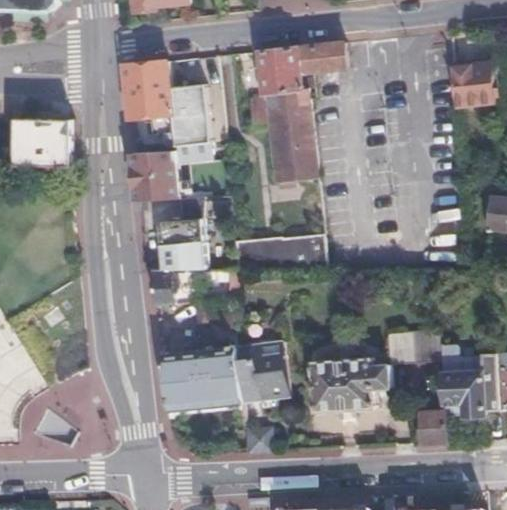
[(55,3),(55,0),(0,0),(0,10),(49,13),(55,3)]
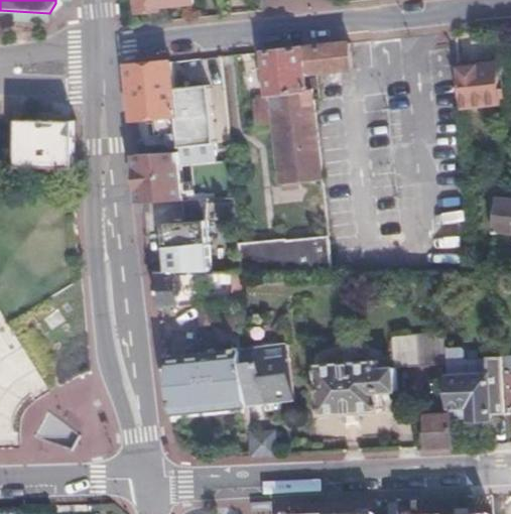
[(192,2),(190,0),(133,0),(135,12),(157,10),(156,6),(192,2)]
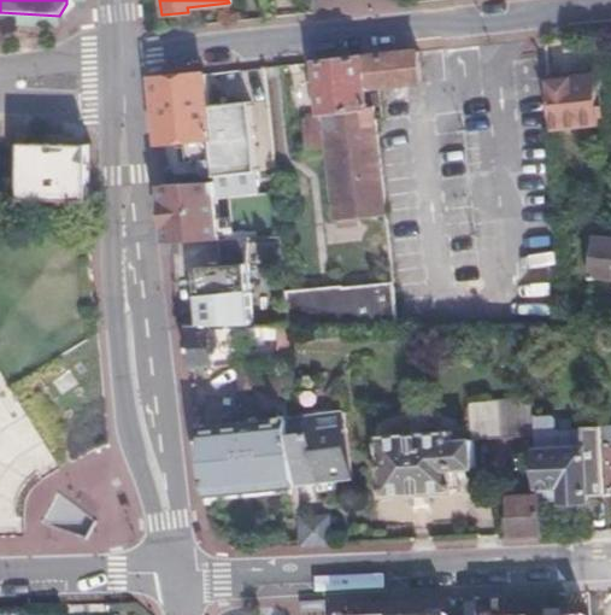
[(413,53),(359,59),(363,89),(417,83),(413,53)]
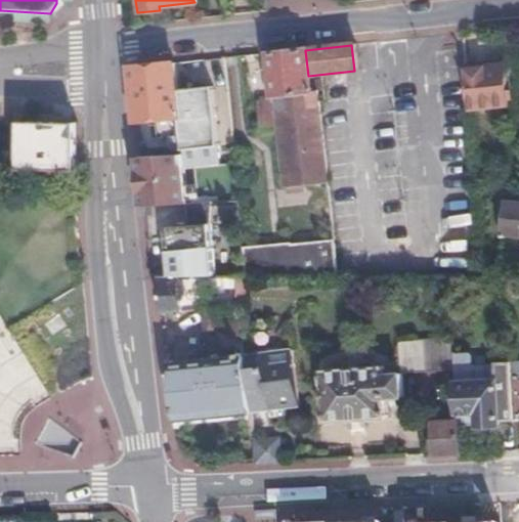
[(305,50),(264,54),(269,95),(272,95),(309,91),(308,76),(305,50)]
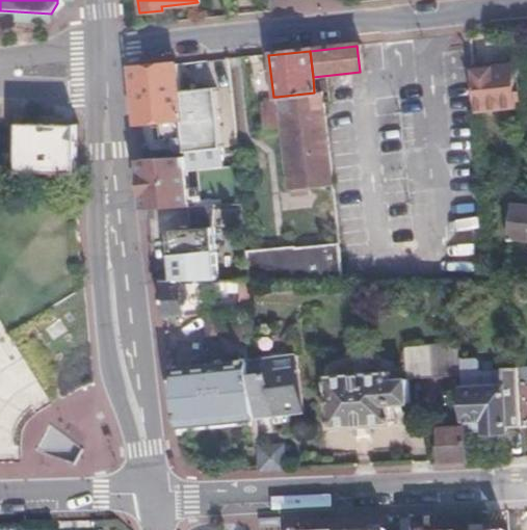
[(181,88),(224,82),(220,59),(178,65),(181,88)]
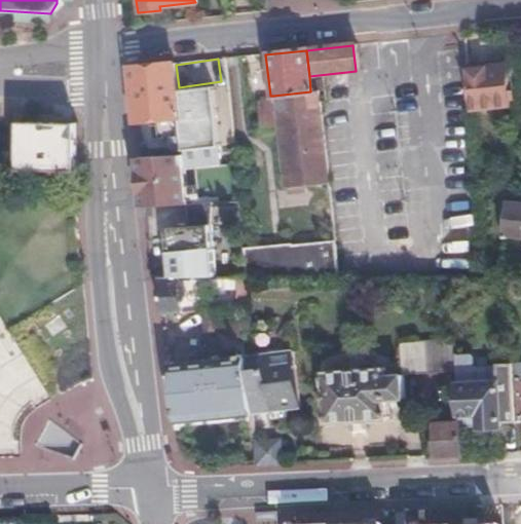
[(126,69),(133,131),(158,128),(158,137),(179,136),(174,89),(171,65),(126,69)]
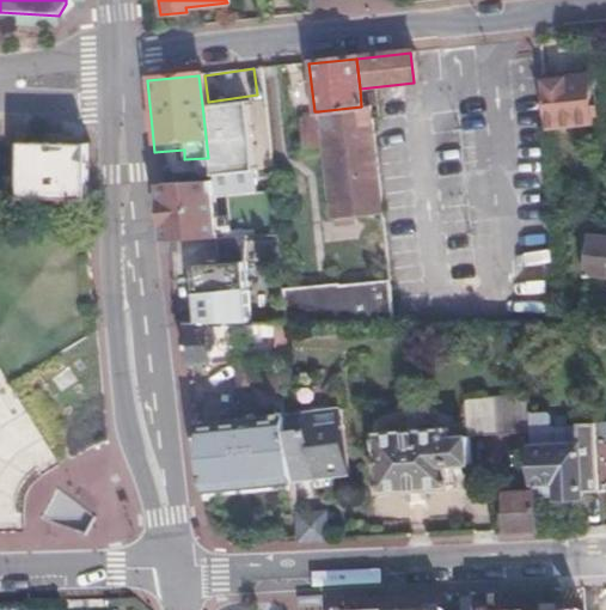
[(545,129),(589,123),(585,81),(559,84),(559,79),(546,80),(546,85),(542,85),(545,129)]
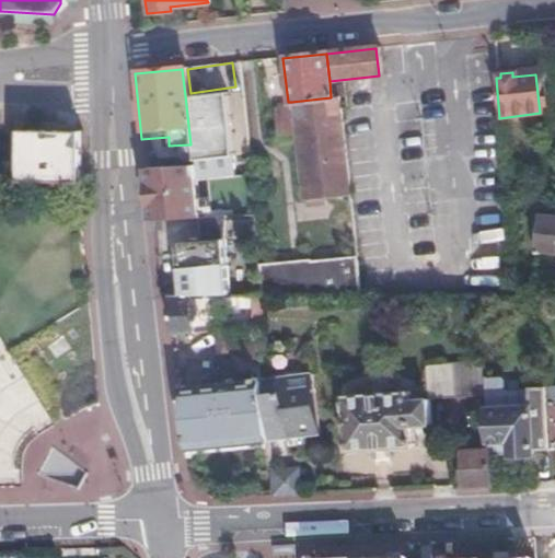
[(191,144),(192,152),(230,148),(222,92),(185,95),(191,144)]
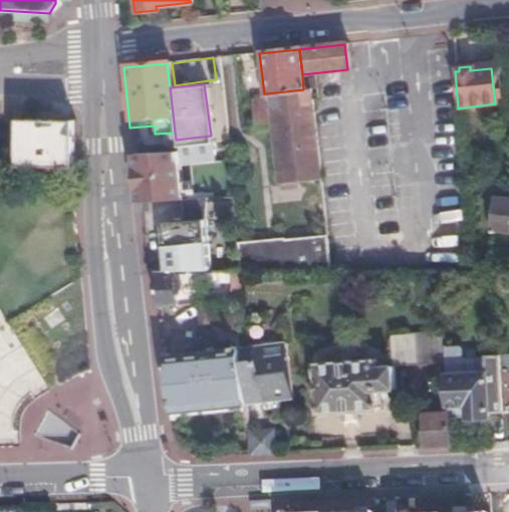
[(278,186),(316,181),(303,89),(267,93),(268,100),(271,123),(278,186)]
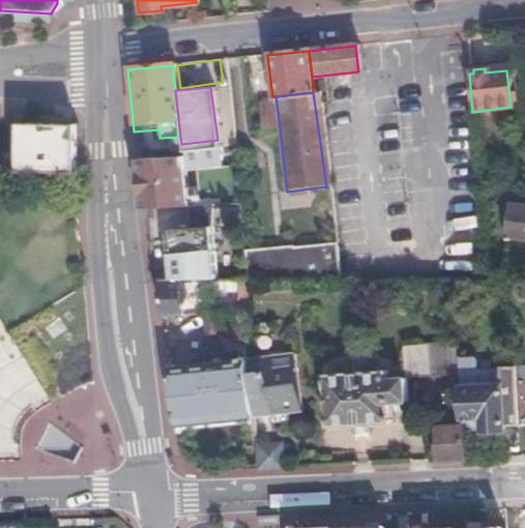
[(259,106),(261,129),(280,127),(276,104),(259,106)]
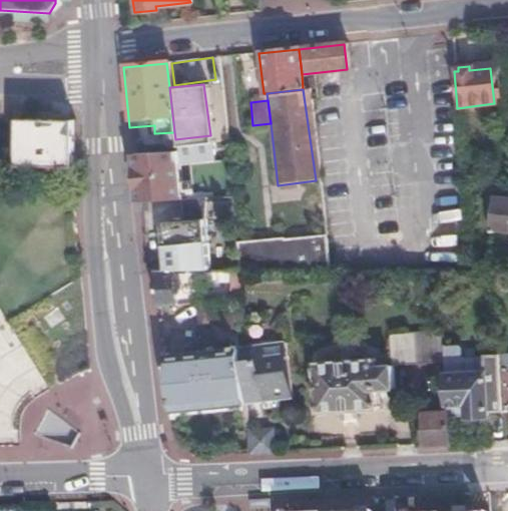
[(11,166),(69,166),(70,119),(13,118),(12,129),(0,128),(0,159),(11,160),(11,166)]
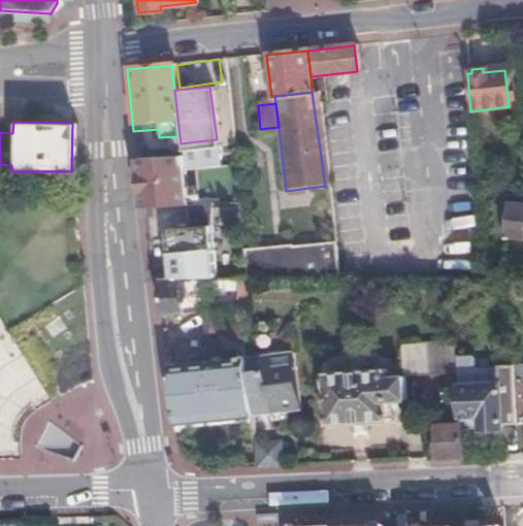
[(182,158),(136,160),(141,208),(186,206),(182,158)]
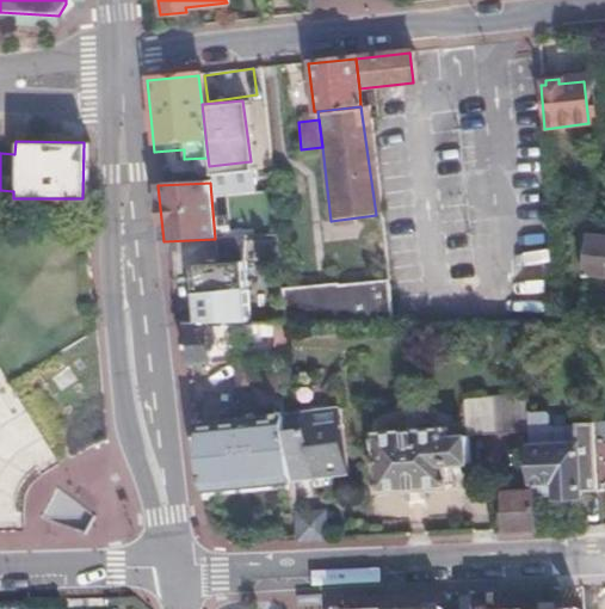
[(604,232),(591,231),(586,270),(604,271),(604,232)]
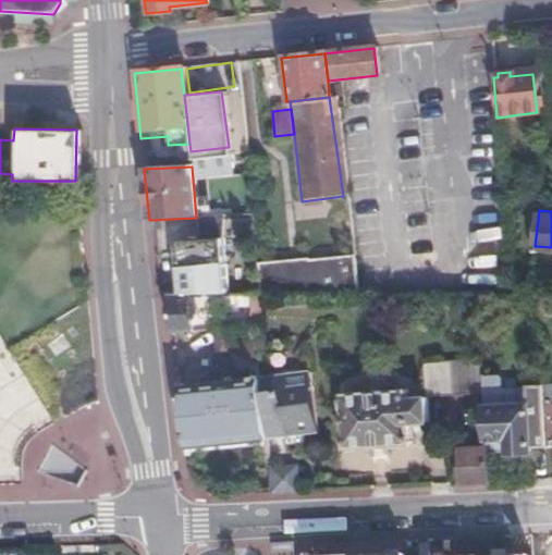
[(224,217),(196,218),(199,242),(178,244),(179,295),(227,295),(224,217)]
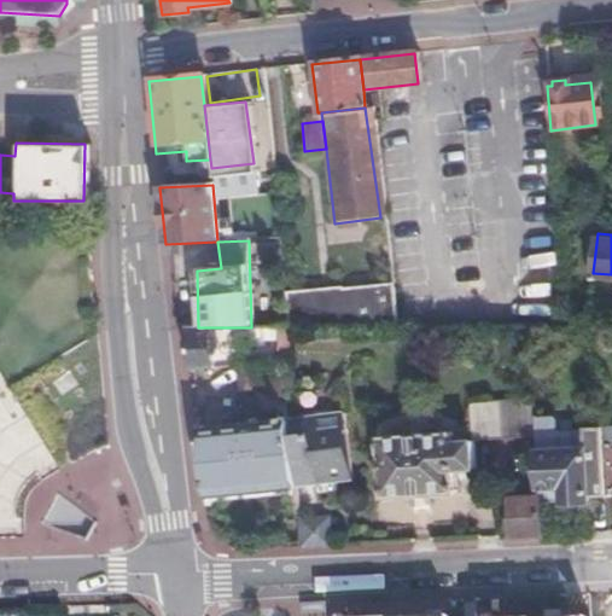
[(285,298),(287,327),(395,327),(389,284),(285,298)]
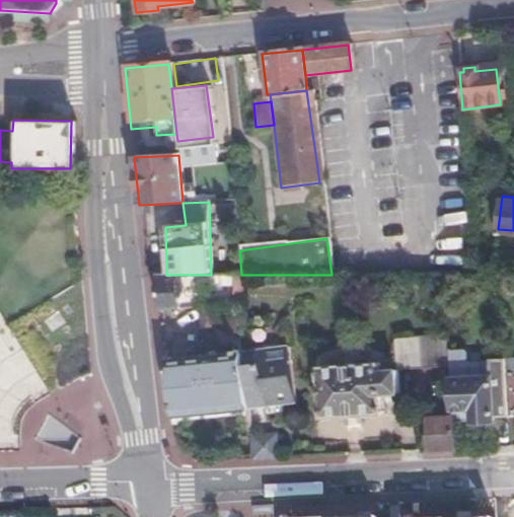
[(502,274),(494,274),(493,296),(503,295),(502,274)]
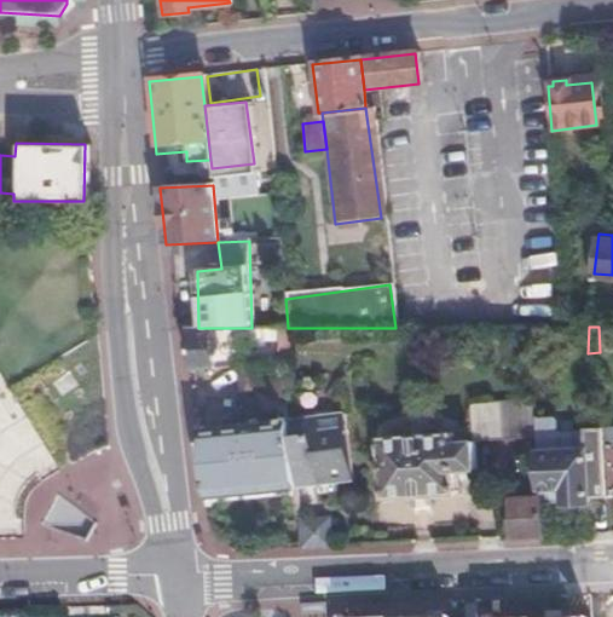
[(190,373),(240,367),(279,363),(291,362),(288,328),(252,328),(198,328),(186,328),(190,373)]
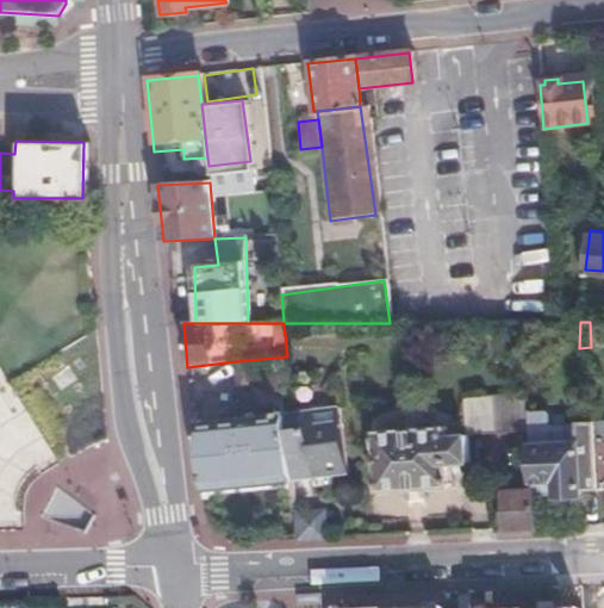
[(193,426),(201,490),(287,482),(281,416),(275,358),(236,361),(242,420),(193,426)]
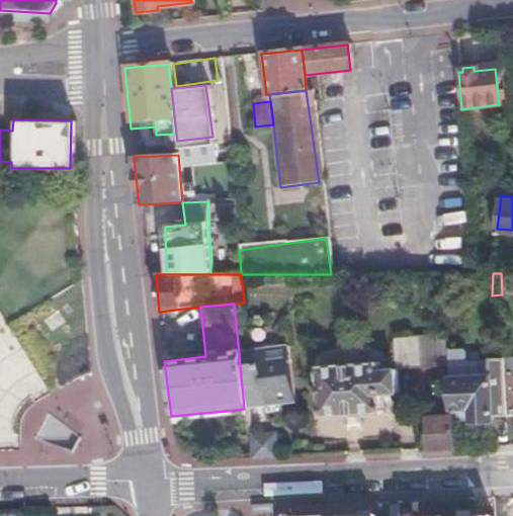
[(447,347),(446,337),(392,339),(393,369),(379,369),(378,361),(314,363),(318,415),(381,414),(380,396),(399,395),(398,370),(448,368),(447,347)]
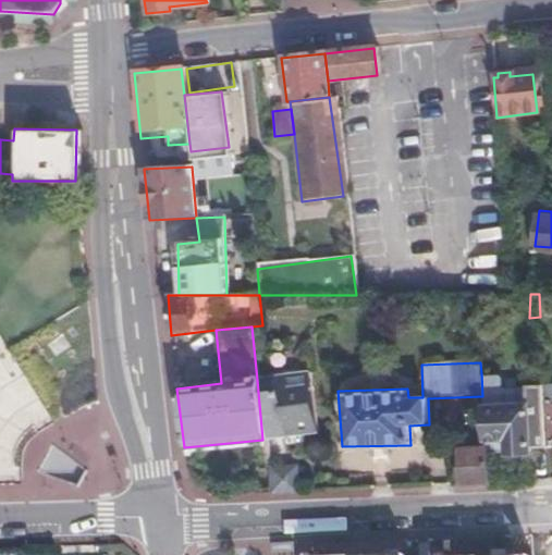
[(481,373),(485,441),(486,453),(529,452),(529,447),(546,447),(542,384),(501,385),(500,377),(494,372),(481,373)]
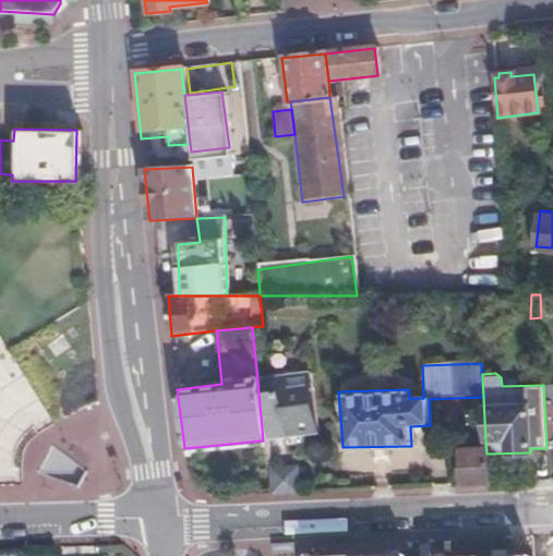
[(257,381),(263,440),(312,436),(307,376),(257,381)]
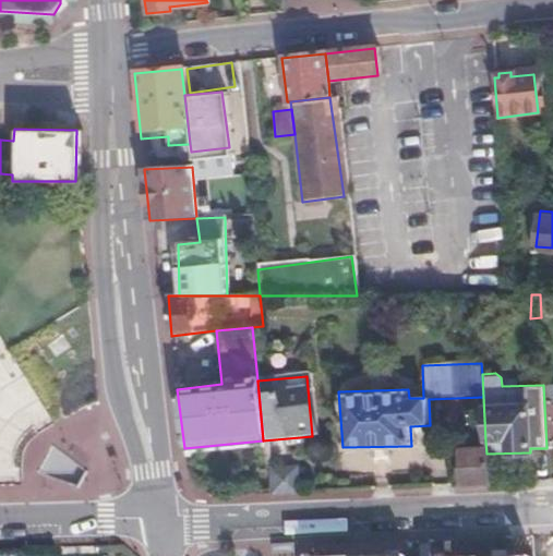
[(552,384),(543,385),(547,448),(552,447),(552,384)]
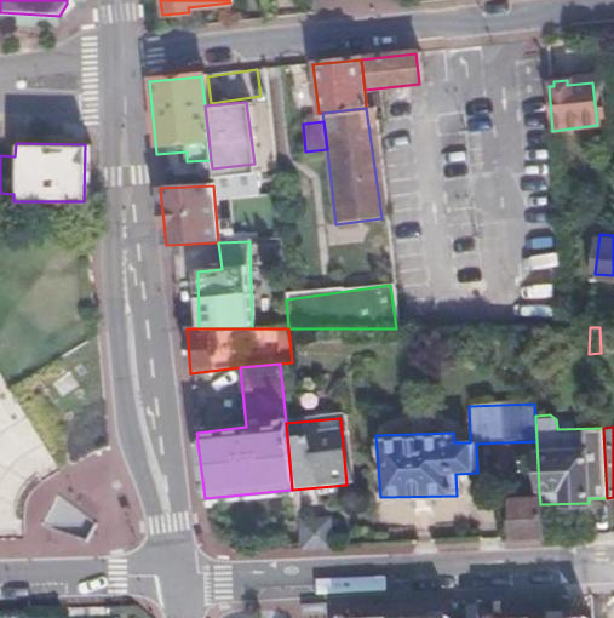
[(510,499),(512,539),(541,538),(540,504),(539,491),(532,491),(532,498),(510,499)]
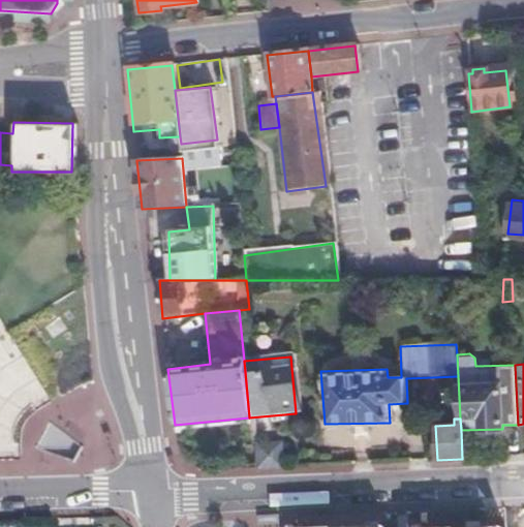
[(252,443),(254,468),(280,467),(278,442),(252,443)]
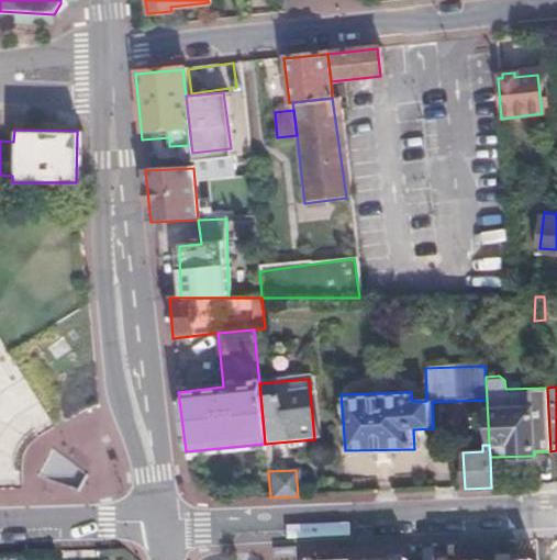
[(534,559),(534,542),(325,551),(325,559),(534,559)]
